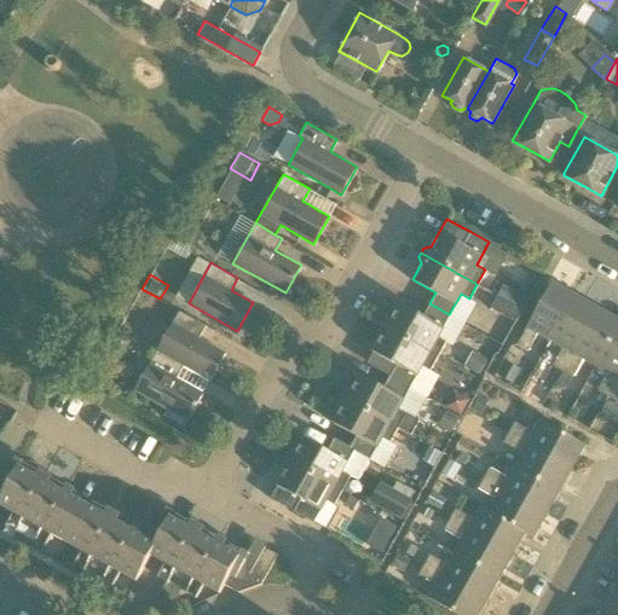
[(575,294),(552,280),(517,344),(527,350),(537,331),(549,338),(575,294)]
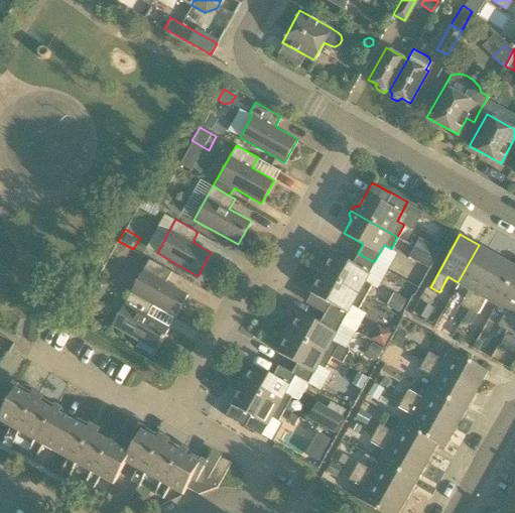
[(414,246),(434,257),(439,248),(419,236),(414,246)]
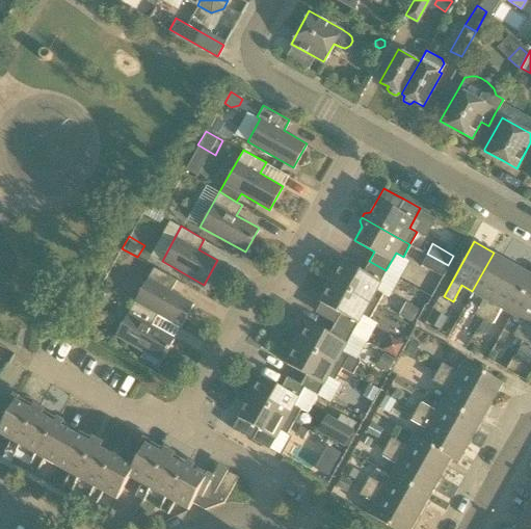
[(483,318),(513,264),(494,253),(472,291),(484,297),(475,314),(483,318)]
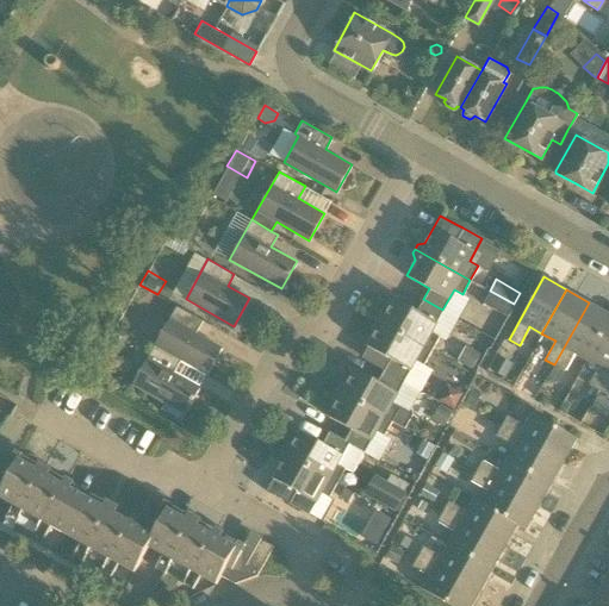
[(514,304),(490,291),(483,301),(508,314),(514,304)]
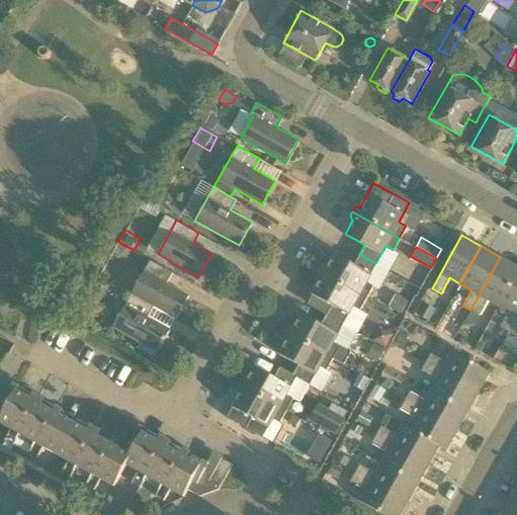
[(321,268),(319,271),(365,297),(372,285),(365,281),(375,263),(359,254),(353,264),(335,253),(327,266),(321,268)]
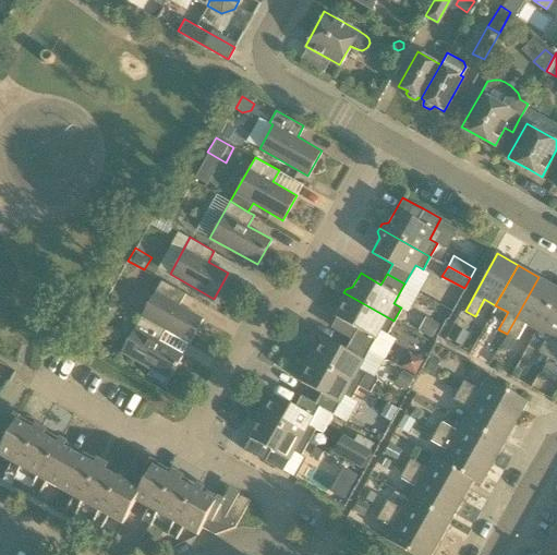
[(556,287),(539,277),(507,334),(516,339),(525,322),(536,328),(556,291),(556,287)]
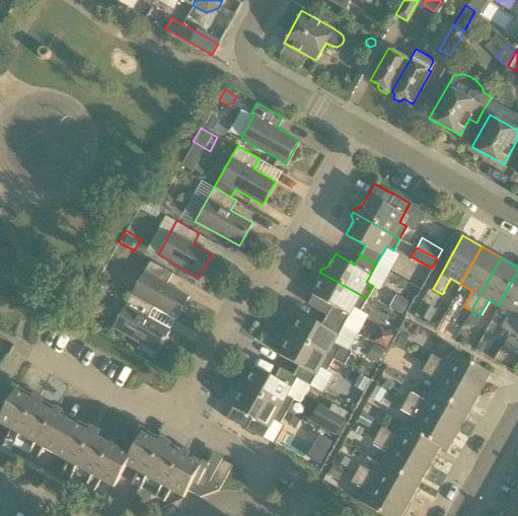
[(150,260),(131,294),(153,306),(175,318),(189,295),(167,283),(172,273),(150,260)]
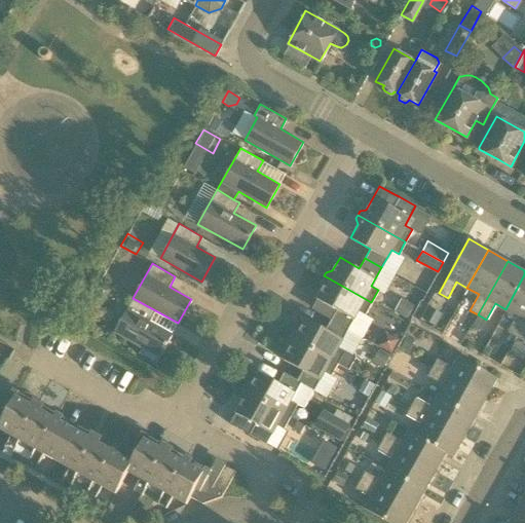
[(524,274),(505,309),(517,315),(508,332),(516,337),(524,321),(524,274)]
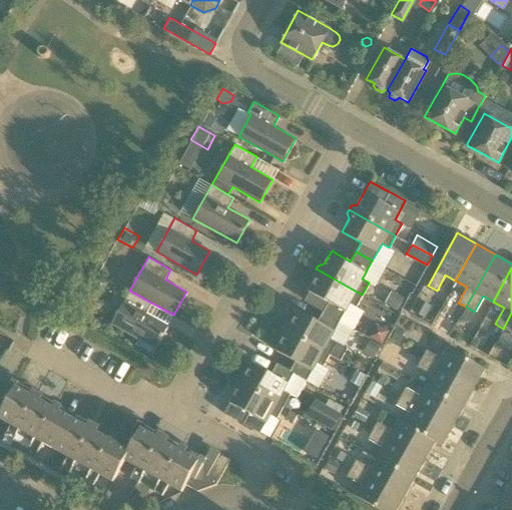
[(362,295),(316,269),(314,272),(316,278),(309,291),(328,302),(323,311),(339,320),(349,303),(356,307),(362,295)]
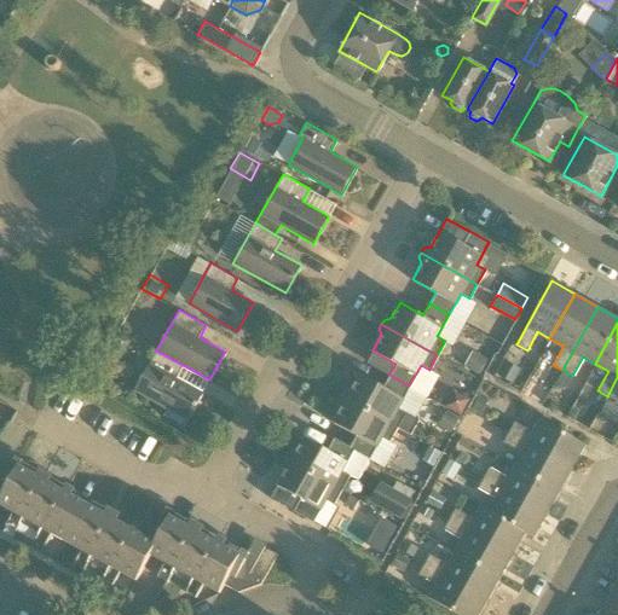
[(119,332),(113,342),(125,349),(131,338),(119,332)]
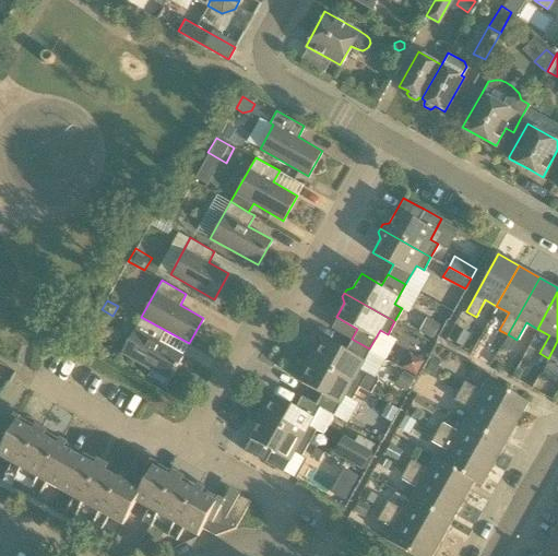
[(418,329),(431,336),(439,323),(426,316),(418,329)]
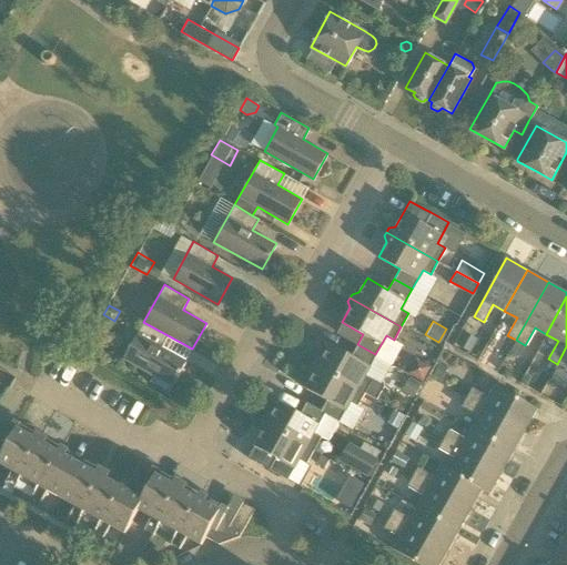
[(168,335),(143,322),(123,359),(153,375),(149,382),(166,391),(170,384),(172,385),(186,360),(162,346),(168,335)]
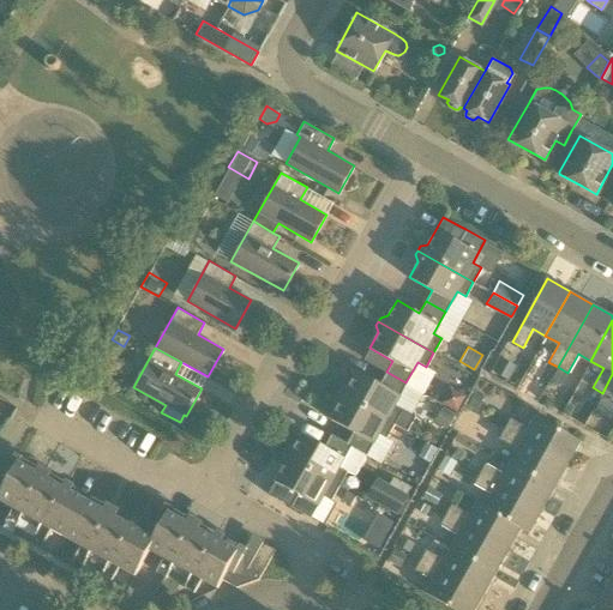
[(500,358),(492,373),(506,381),(515,367),(500,358)]
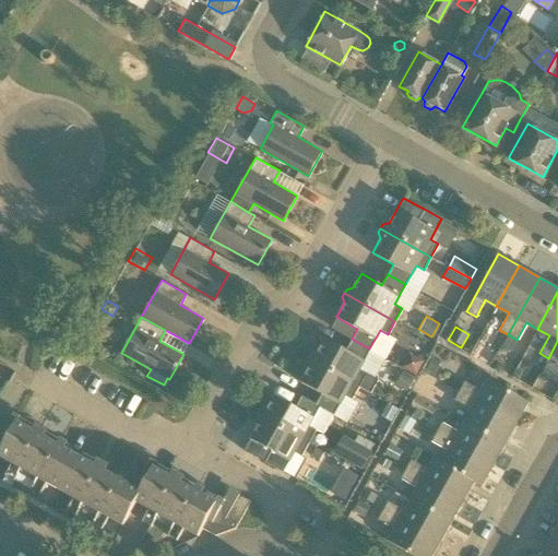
[(86,335),(83,342),(85,347),(91,350),(96,349),(99,343),(97,336),(92,334),(86,335)]
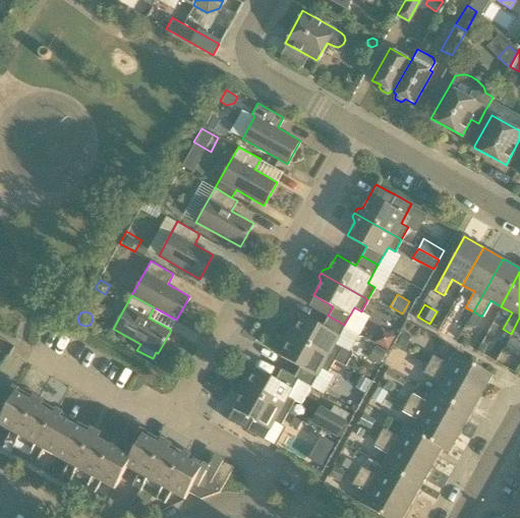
[(474,313),(471,320),(479,324),(482,318),(474,313)]
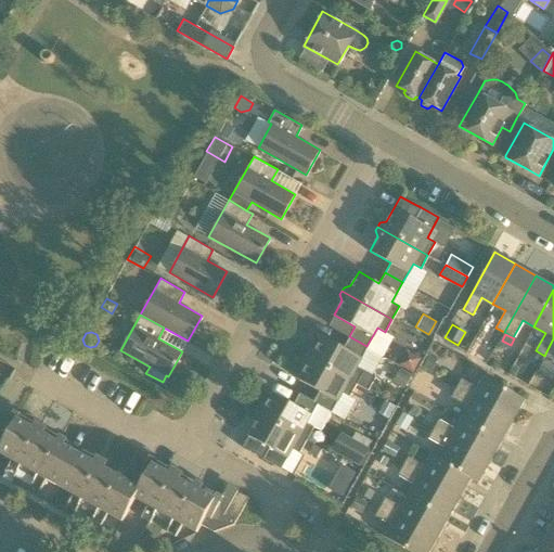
[(308,351),(306,355),(356,383),(368,389),(375,376),(372,374),(382,355),(366,346),(349,336),(344,347),(323,335),(317,347),(314,349),(308,351)]
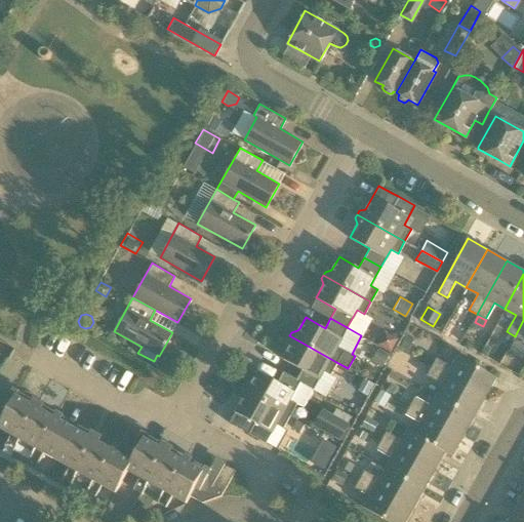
[(523,320),(515,336),(523,340),(523,339),(523,320)]
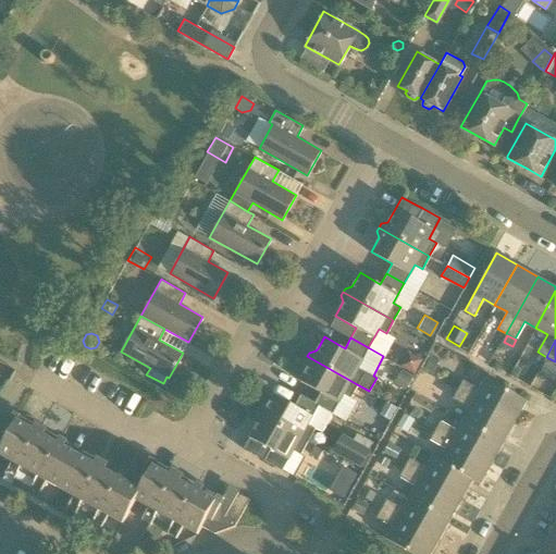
[(486,343),(478,357),(487,362),(496,348),(486,343)]
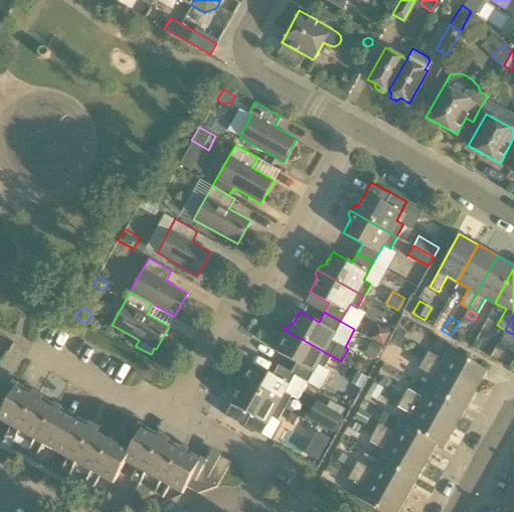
[(370,337),(382,344),(389,332),(376,325),(370,337)]
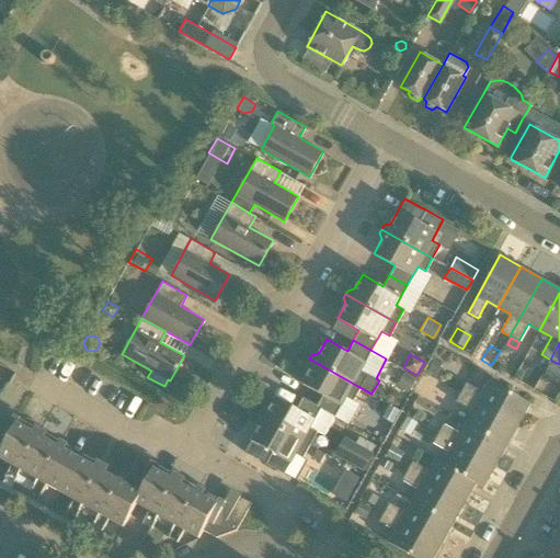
[(320,407),(334,416),(345,396),(353,400),(360,387),(309,359),(307,362),(309,368),(301,383),(322,395),(317,405),(320,407)]
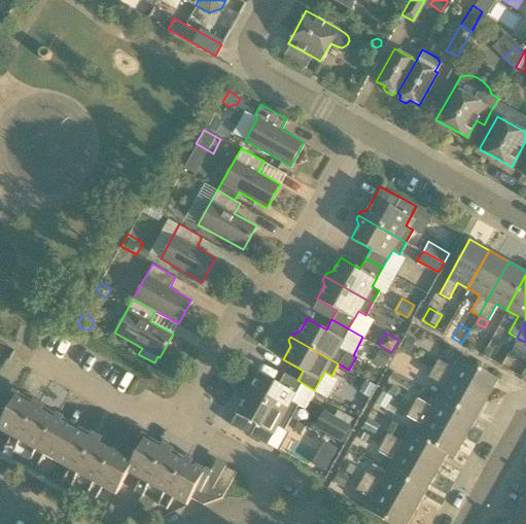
[(525,346),(516,341),(510,352),(523,359),(525,353),(525,346)]
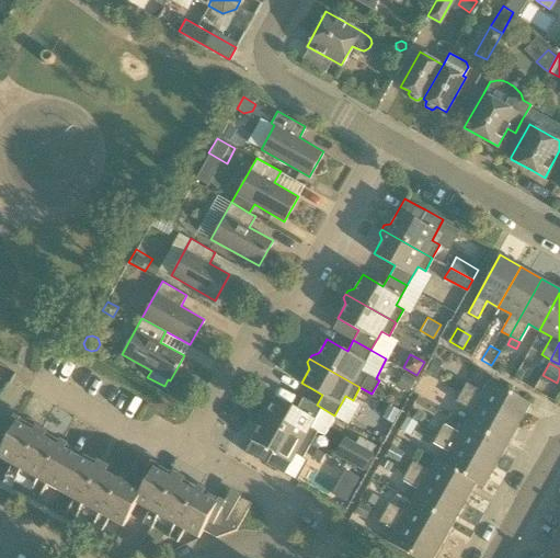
[(397,385),(408,391),(415,377),(404,371),(397,385)]
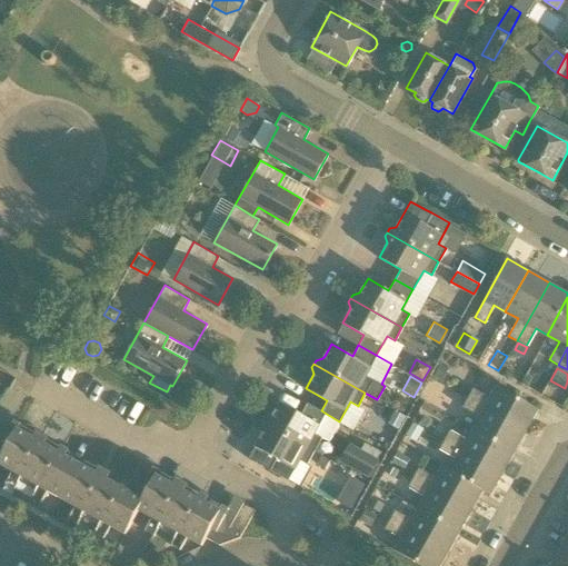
[(467,398),(525,430),(536,409),(495,386),(489,397),(472,388),(467,398)]
